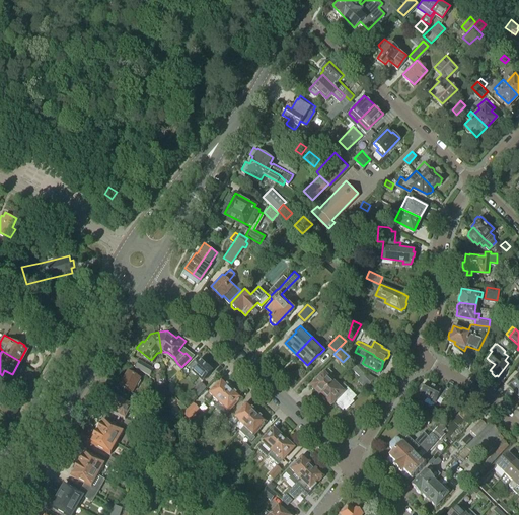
[(196,356),(188,365),(191,368),(203,379),(212,369),(200,358),(199,359),(196,356)]
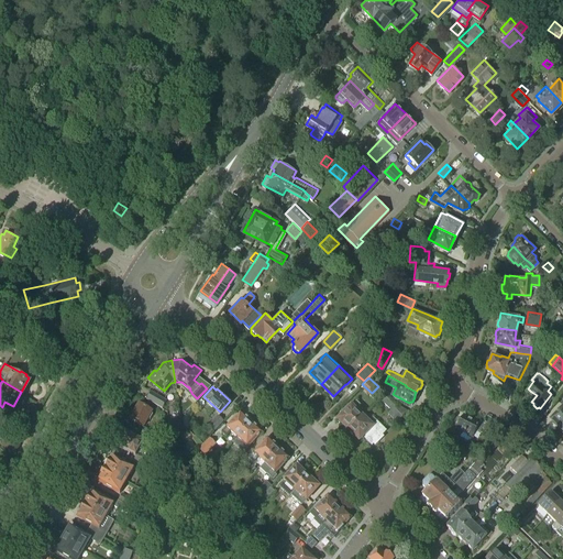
[(162,405),(166,398),(151,388),(146,396),(162,405)]
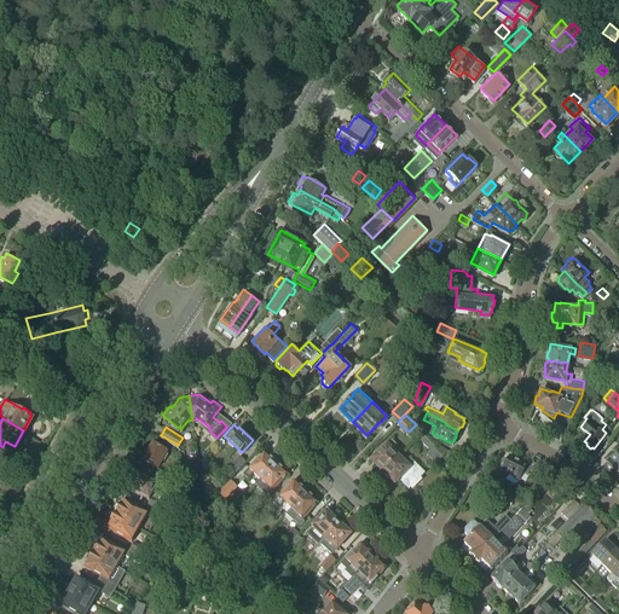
[(435,459),(441,453),(433,445),(434,442),(424,433),(420,438),(431,447),(427,451),(435,459)]
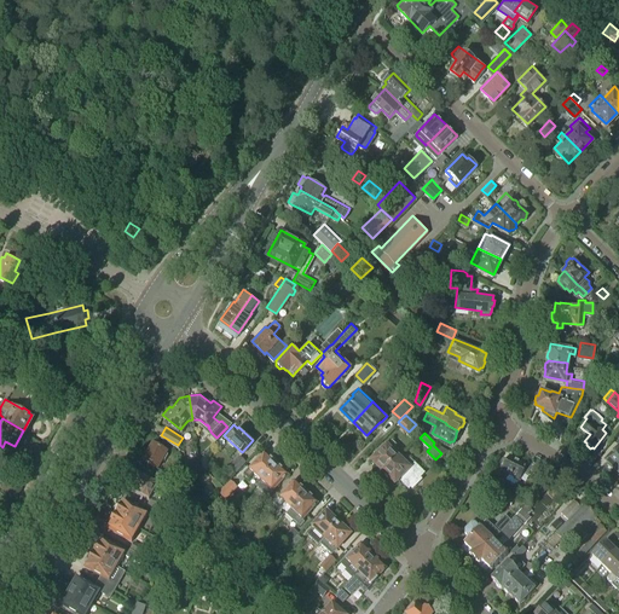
[(392,446),(397,441),(392,436),(387,442),(371,457),(383,469),(398,453),(392,446)]
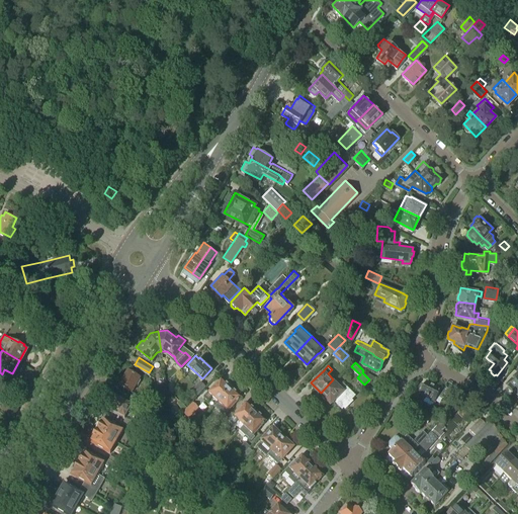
[(132,390),(140,375),(127,368),(119,382),(132,390)]
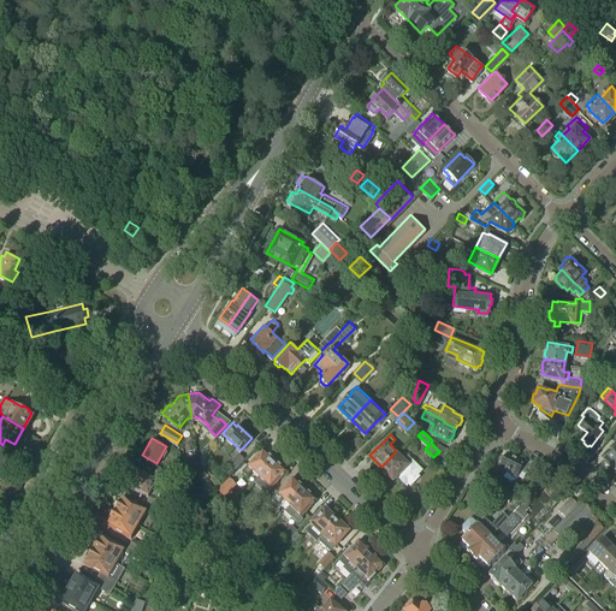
[(440,451),(445,445),(437,440),(433,444),(440,451)]
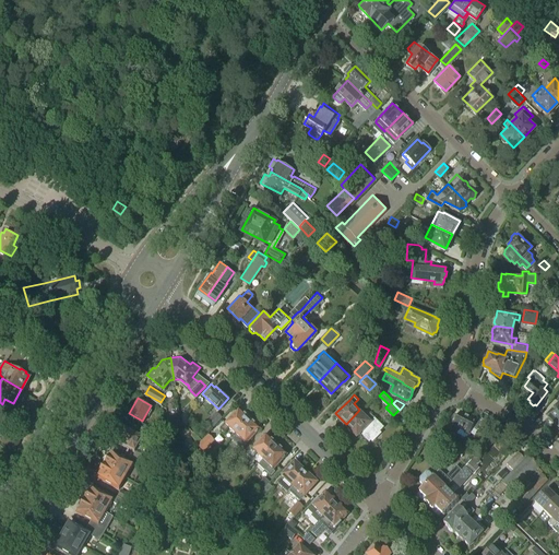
[(558,400),(551,406),(552,408),(547,413),(548,415),(549,417),(551,420),(554,420),(555,422),(558,416),(558,400)]
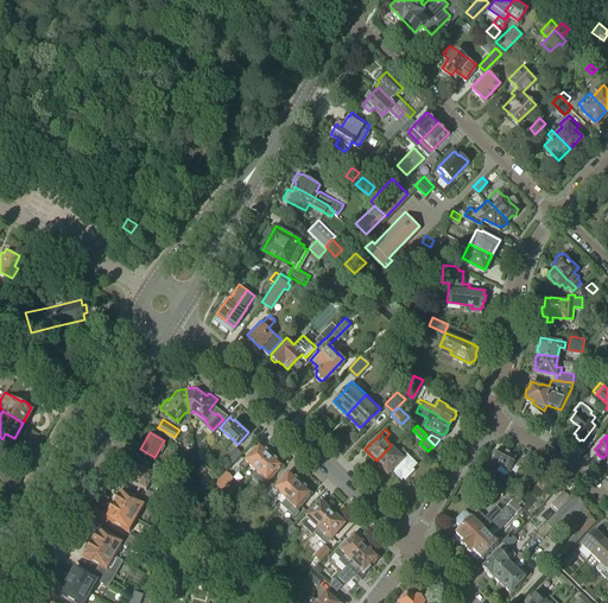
[(270,452),(259,443),(252,450),(240,463),(245,467),(249,462),(255,468),(270,452)]
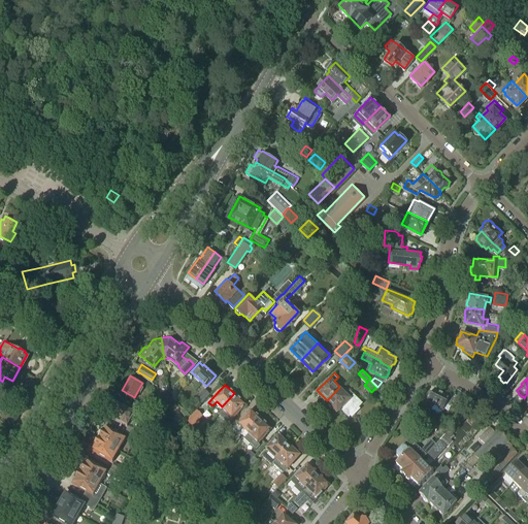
[(200,401),(209,392),(204,387),(195,397),(200,401)]
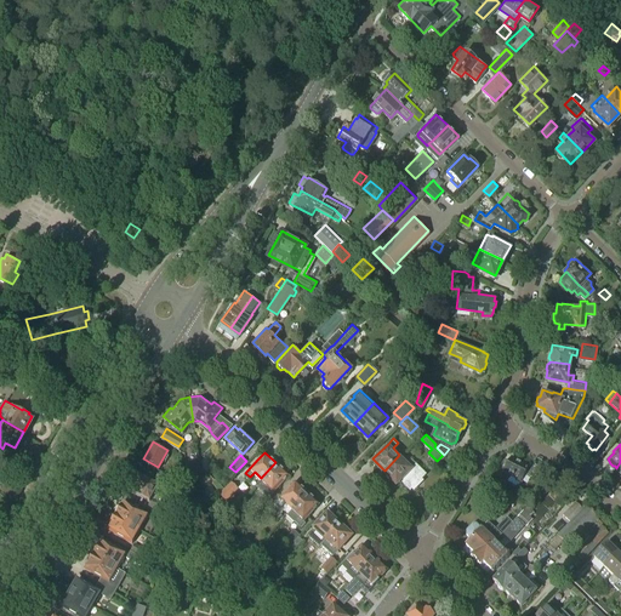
[(399,455),(385,471),(396,482),(399,478),(410,489),(426,472),(415,462),(416,461),(411,456),(406,462),(399,455)]
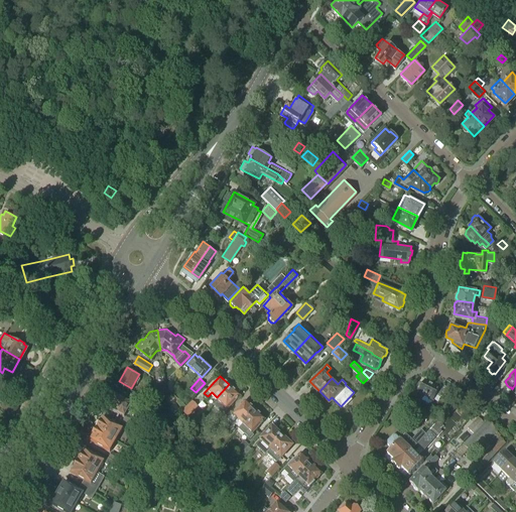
[(420,384),(418,387),(419,388),(418,390),(426,394),(424,398),(430,402),(432,397),(433,397),(436,391),(441,394),(442,391),(449,394),(453,388),(444,383),(443,385),(440,383),(439,384),(432,381),(431,382),(424,378),(421,383),(420,384)]
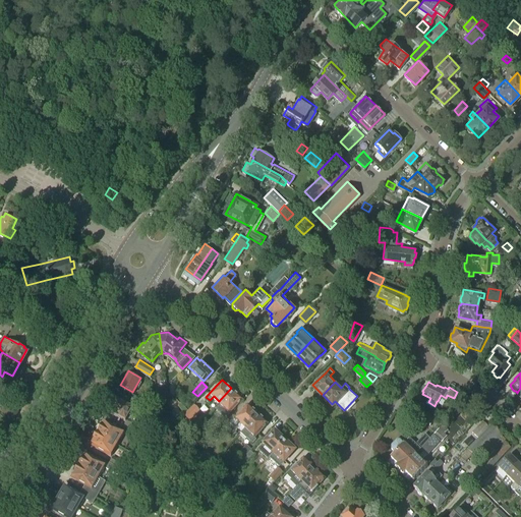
[(234,403),(240,397),(231,388),(219,401),(215,405),(225,415),(235,404),(234,403)]
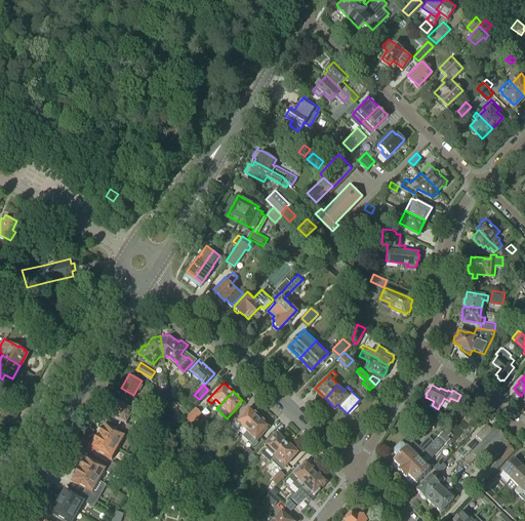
[(145,410),(149,403),(135,396),(131,402),(145,410)]
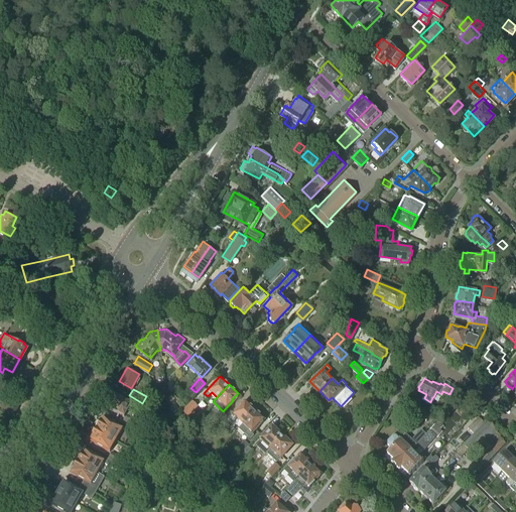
[(124,414),(131,401),(114,391),(106,403),(124,414)]
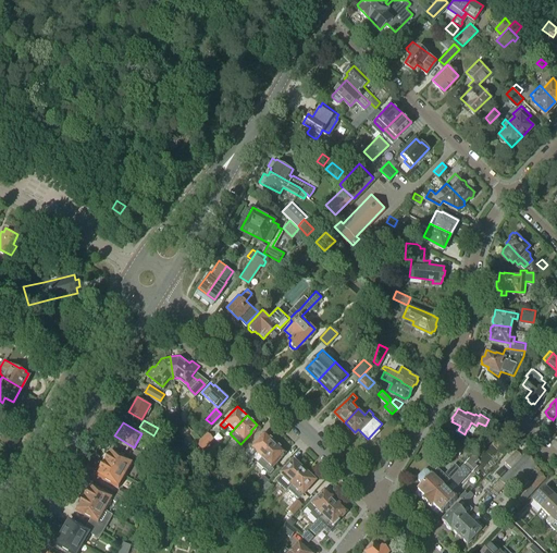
[(202,447),(213,435),(208,430),(196,442),(202,447)]
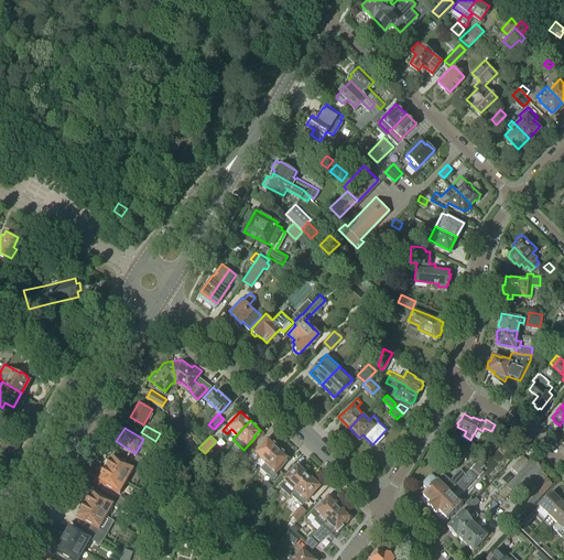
[(261,444),(261,443),(249,455),(253,460),(259,454),(264,461),(278,447),(268,438),(261,444)]
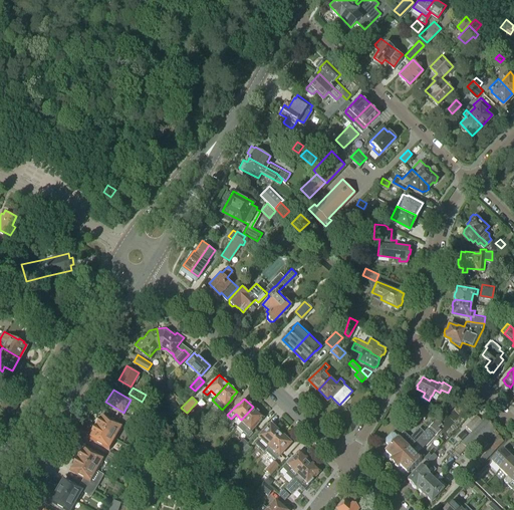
[(427,411),(415,404),(411,410),(424,417),(427,411)]
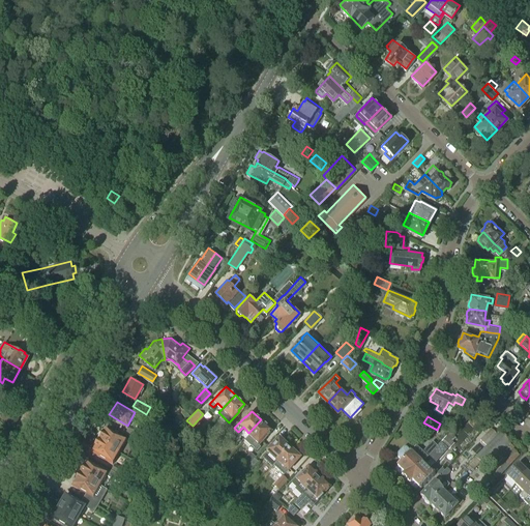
[(261,419),(248,433),(244,437),(255,446),(257,448),(260,444),(259,442),(265,436),(264,435),(270,429),(261,419)]
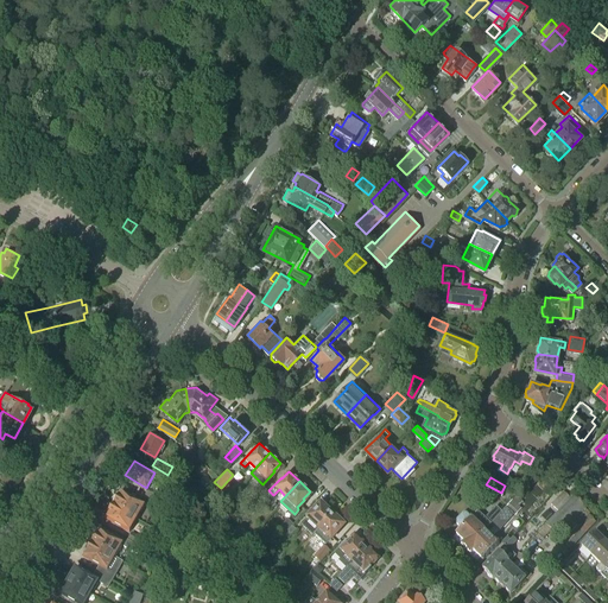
[(140,508),(144,501),(121,488),(113,501),(134,513),(138,507),(140,508)]
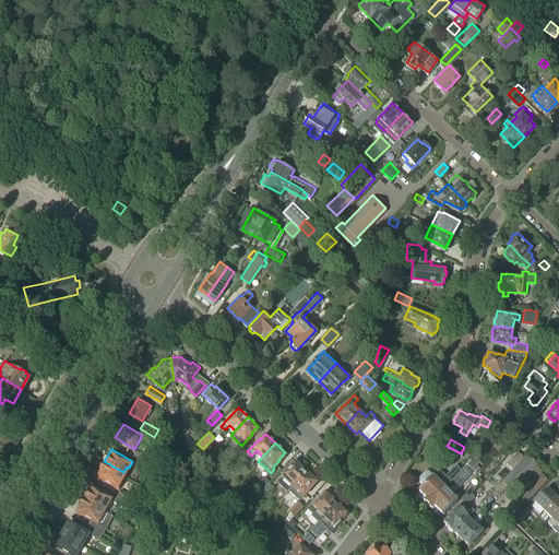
[(507,461),(513,467),(524,456),(518,449),(507,461)]
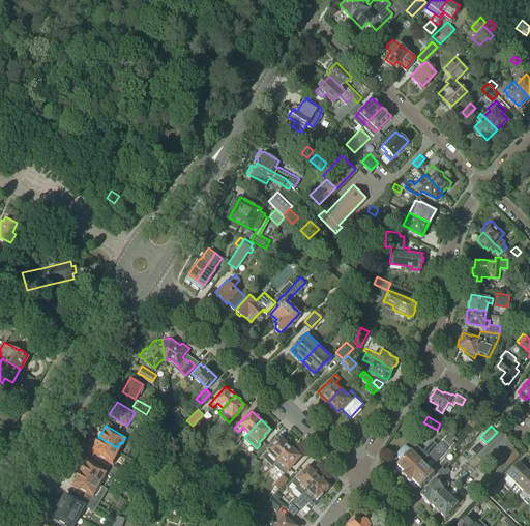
[(147,442),(151,435),(140,429),(136,435),(147,442)]
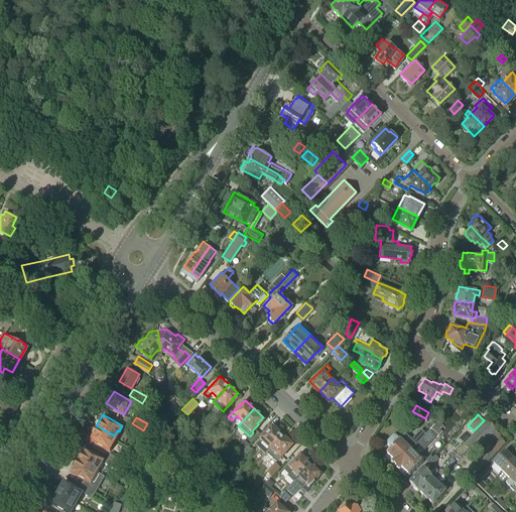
[(436,434),(442,428),(440,426),(444,423),(437,417),(431,424),(429,427),(436,434)]
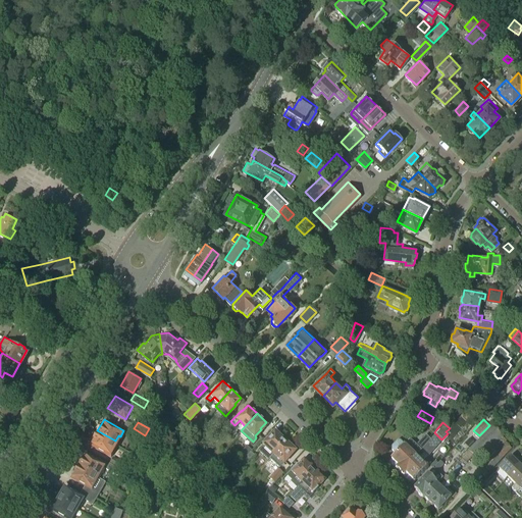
[(490,468),(512,446),(505,439),(506,437),(491,424),(468,448),(479,458),(490,468)]
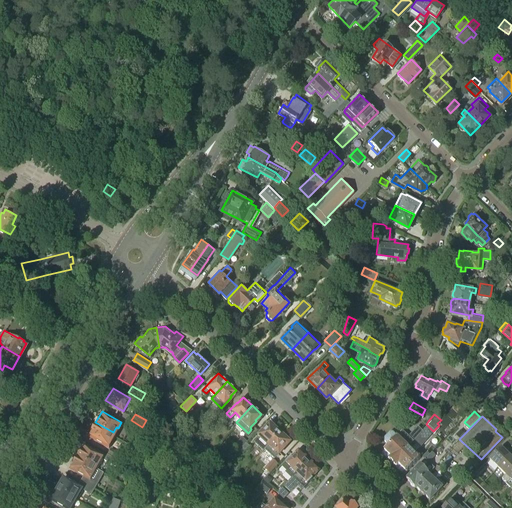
[(138,433),(142,427),(131,421),(128,427),(138,433)]
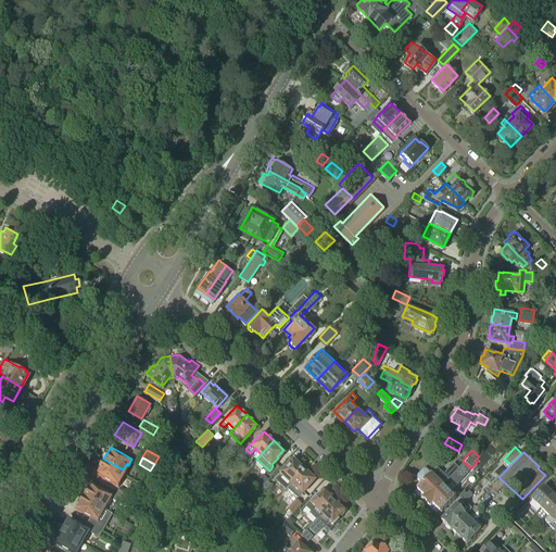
[(275,477),(286,487),(291,480),(303,467),(293,458),(275,477)]
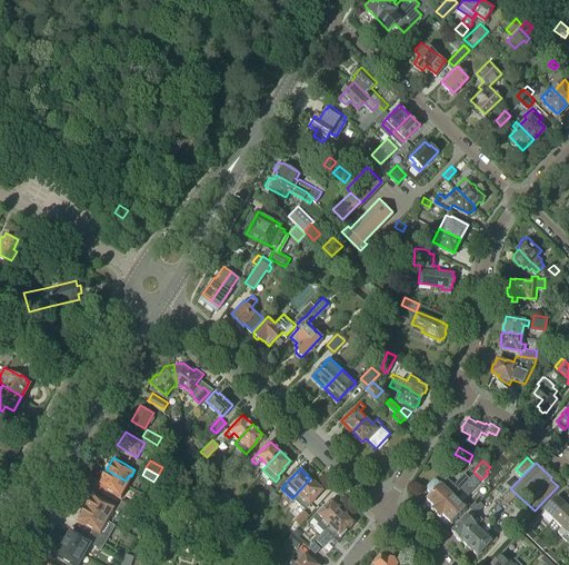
[(120,495),(125,488),(121,487),(126,481),(106,469),(99,483),(120,495)]
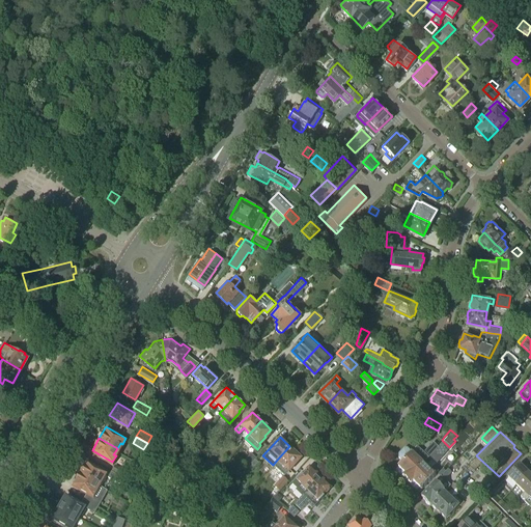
[(403,460),(396,467),(396,468),(401,473),(402,473),(408,477),(429,454),(439,444),(438,444),(434,440),(426,446),(427,447),(424,450),(418,445),(413,450),(412,450),(408,445),(403,446),(398,451),(398,454),(403,460)]
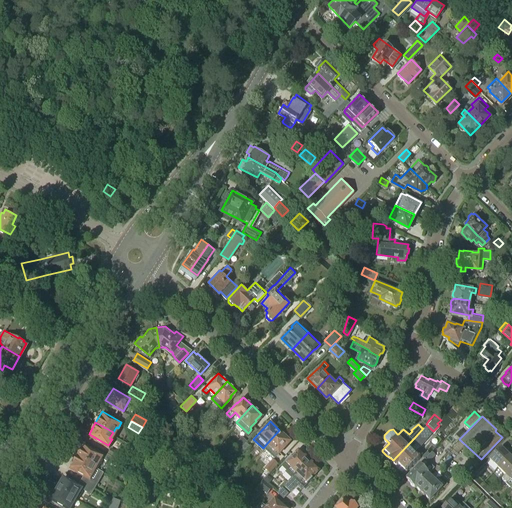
[(414,438),(393,460),(396,463),(395,465),(400,470),(402,470),(404,467),(404,468),(418,454),(410,447),(416,441),(420,444),(432,430),(425,425),(422,428),(423,428),(414,438)]
